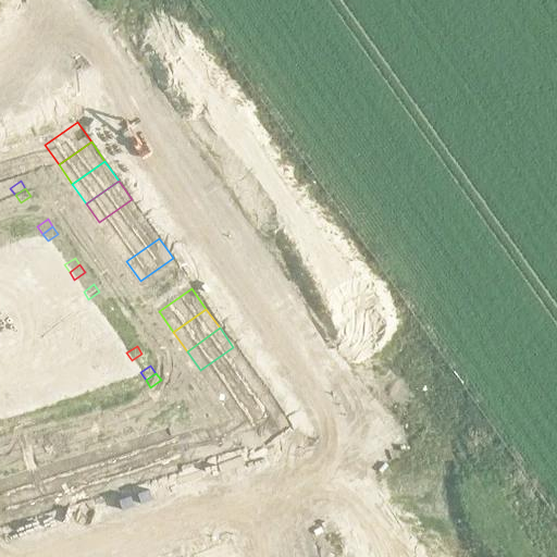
[(134,378),(125,380),(128,392),(137,390),(134,378)]
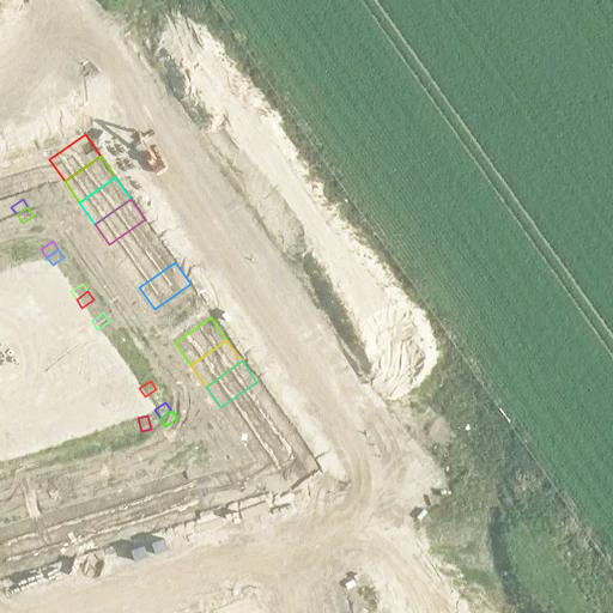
[(138,418),(128,422),(132,435),(141,431),(138,418)]
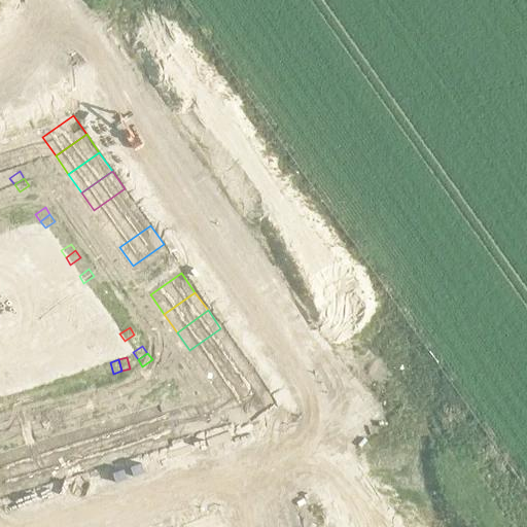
[(83,371),(75,373),(79,384),(88,382),(83,371)]
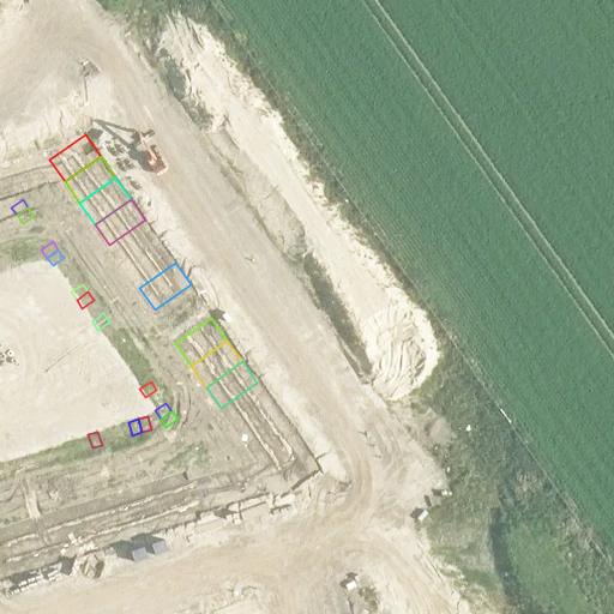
[(88,434),(78,437),(83,450),(92,447),(88,434)]
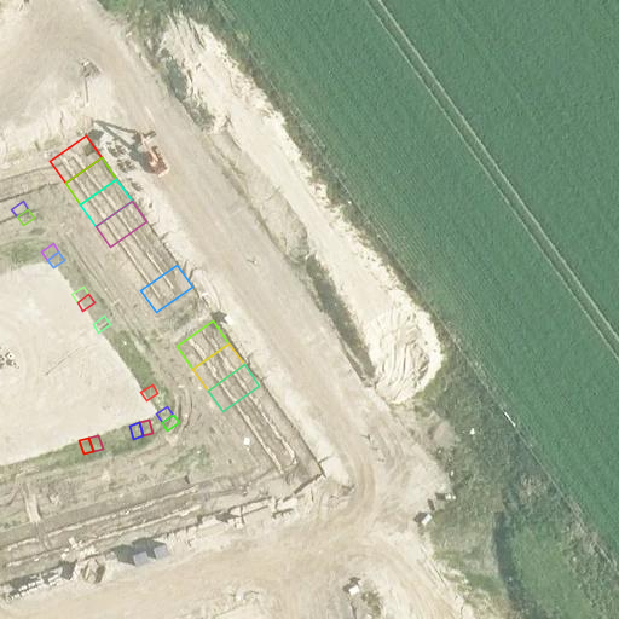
[(197,449),(186,457),(192,466),(203,457),(197,449)]
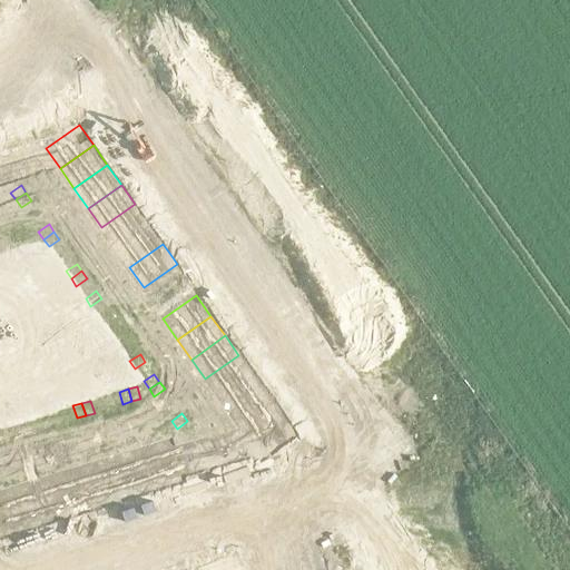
[(45,414),(36,418),(39,430),(48,426),(45,414)]
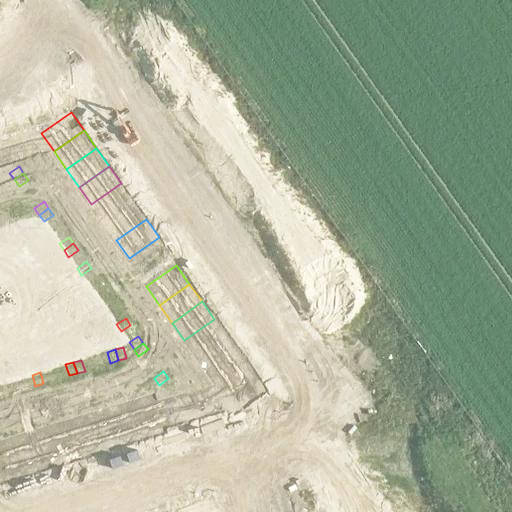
[(32,375),(24,377),(27,388),(35,386),(32,375)]
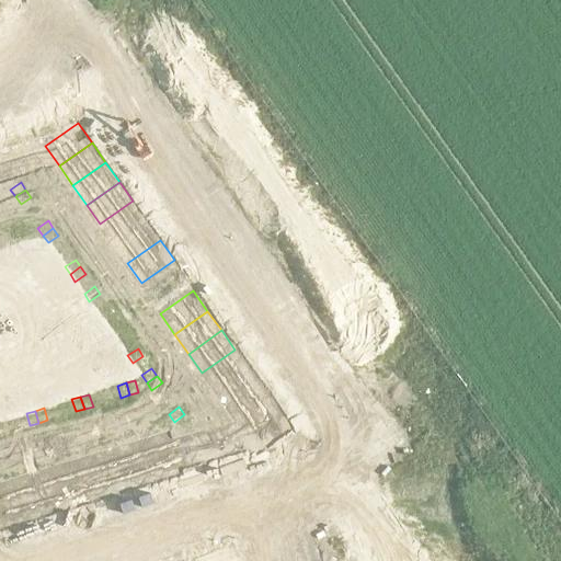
[(184,414),(174,422),(179,428),(190,422),(184,414)]
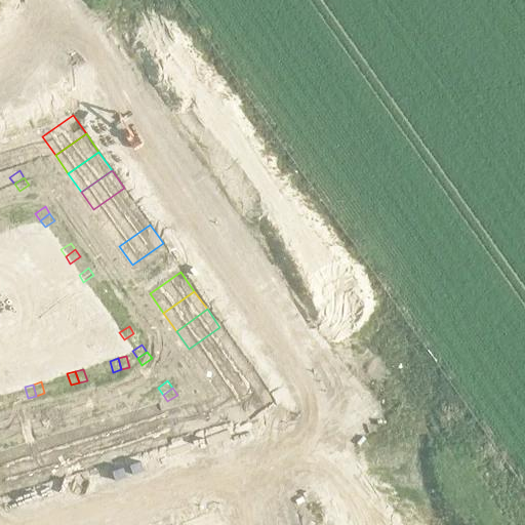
[(157,407),(134,413),(146,449),(167,443),(157,407)]
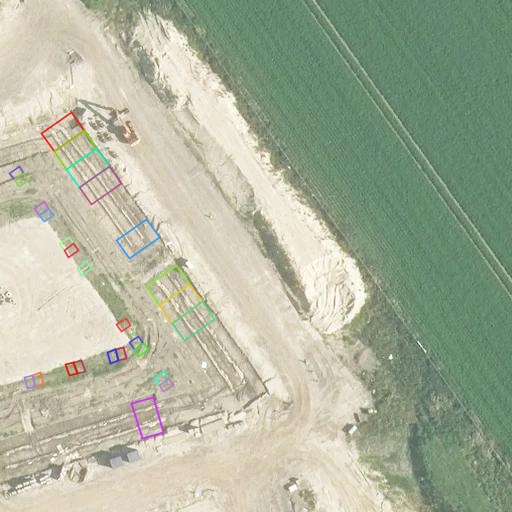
[(188,407),(179,413),(183,420),(193,413),(188,407)]
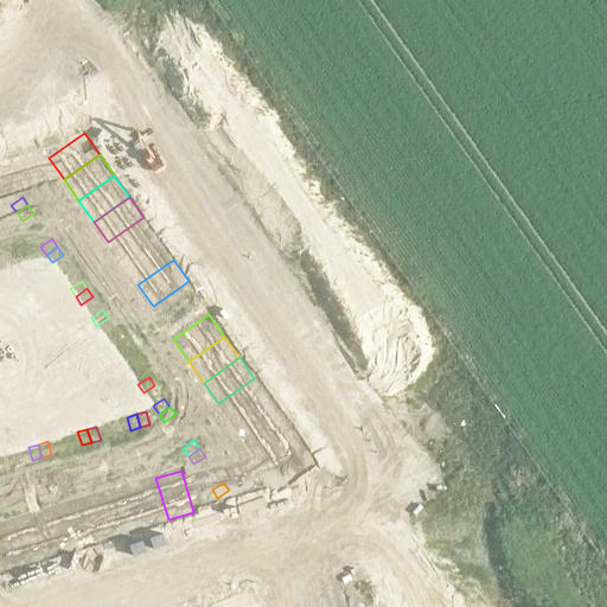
[(131,486),(107,493),(119,535),(144,528),(131,486)]
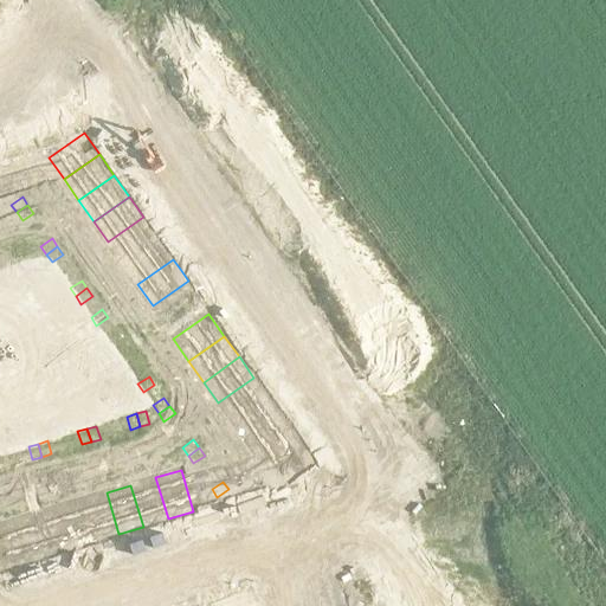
[(229,489),(217,497),(223,505),(234,497),(229,489)]
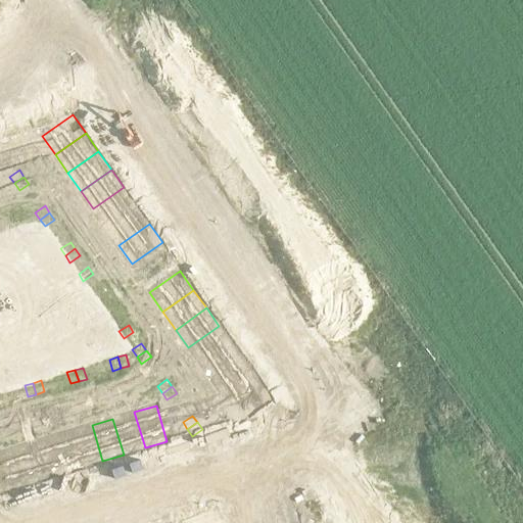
[(92,425),(70,431),(82,467),(102,461),(92,425)]
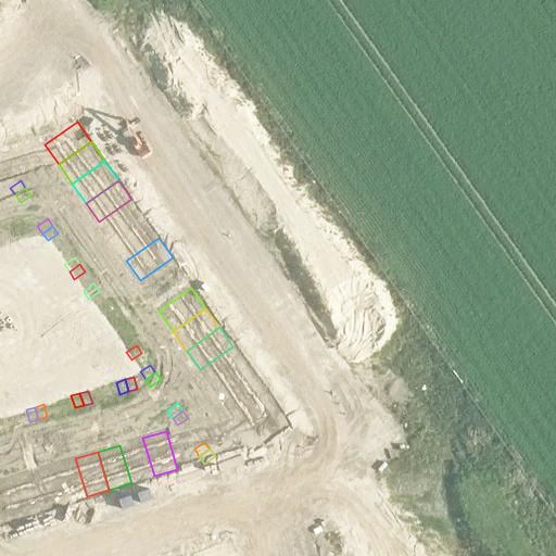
[(75,458),(52,465),(64,504),(87,496),(75,458)]
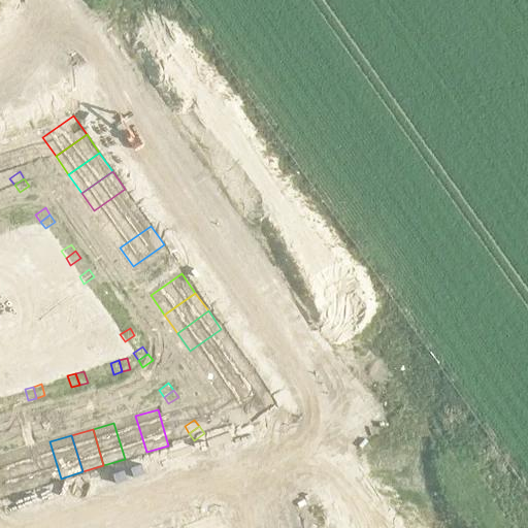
[(50,441),(29,449),(39,485),(61,479),(50,441)]
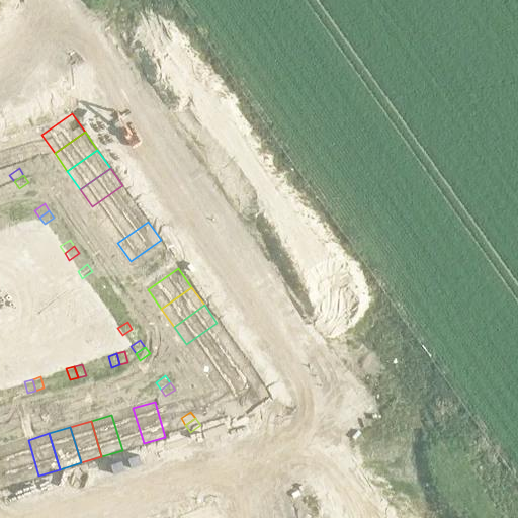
[(28,440),(7,446),(18,482),(38,476),(28,440)]
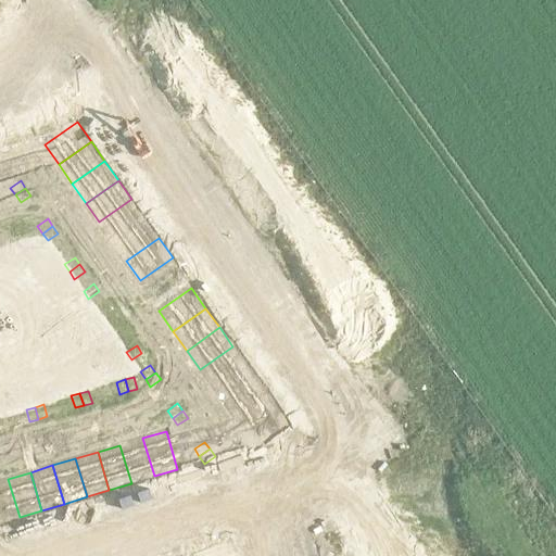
[(8,479),(0,481),(0,522),(20,517),(8,479)]
